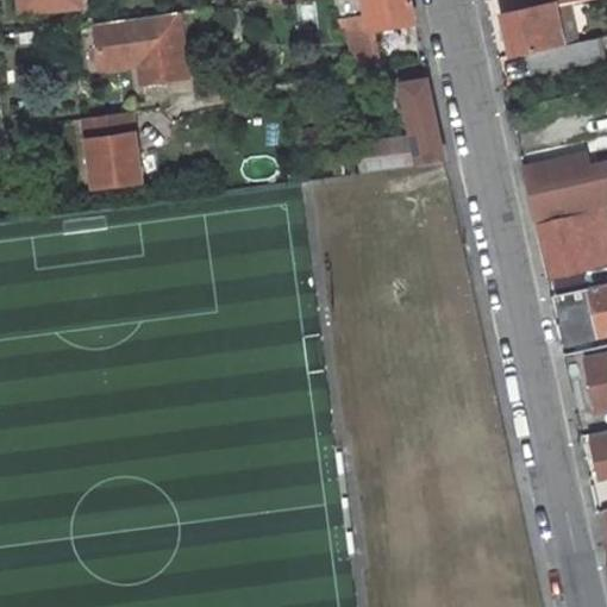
[(35,0),(36,10),(75,7),(74,0),(35,0)]
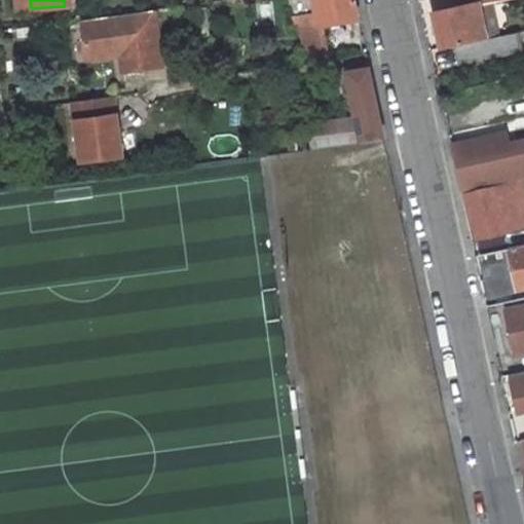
[(309,0),(312,13),(297,16),(305,62),(327,59),(321,23),(354,17),(350,0),(309,0)]
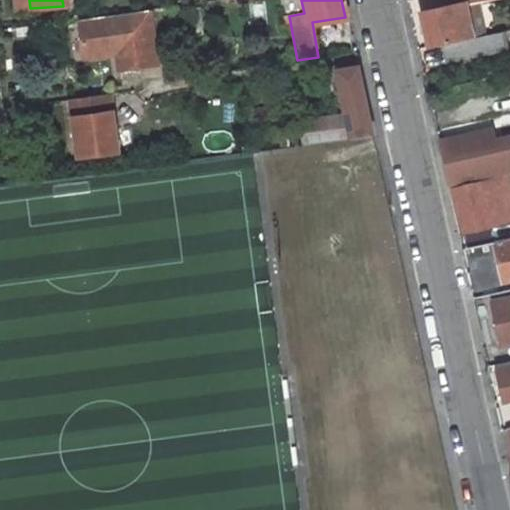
[(450,0),(452,6),(419,12),(427,48),(441,45),(470,39),(464,6),(496,0),(450,0)]
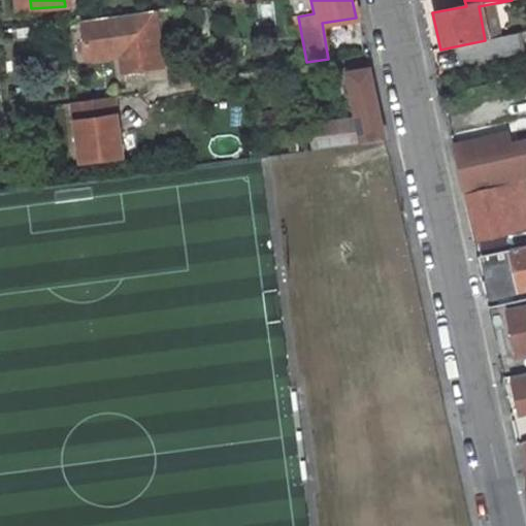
[(151,10),(77,21),(81,54),(117,50),(120,72),(140,69),(139,64),(158,62),(151,10)]
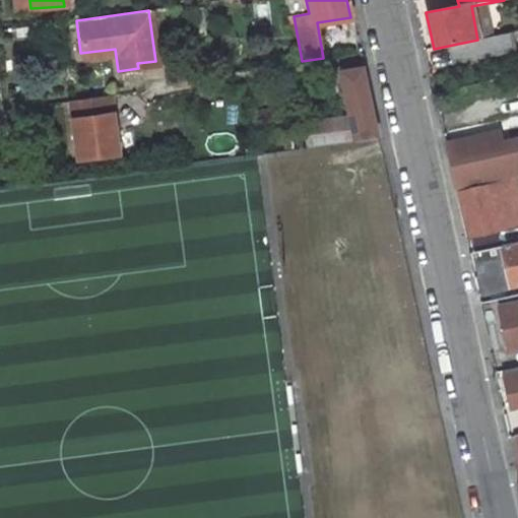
[(448,46),(452,66),(511,53),(508,35),(477,42),(477,40),(448,46)]
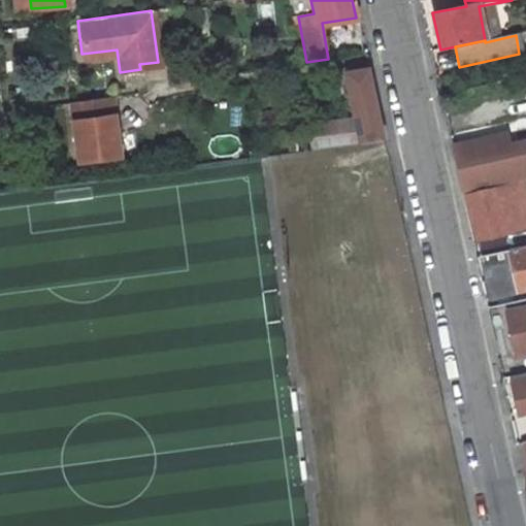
[(382,140),(366,68),(343,71),(354,120),(307,126),(314,150),(382,140)]
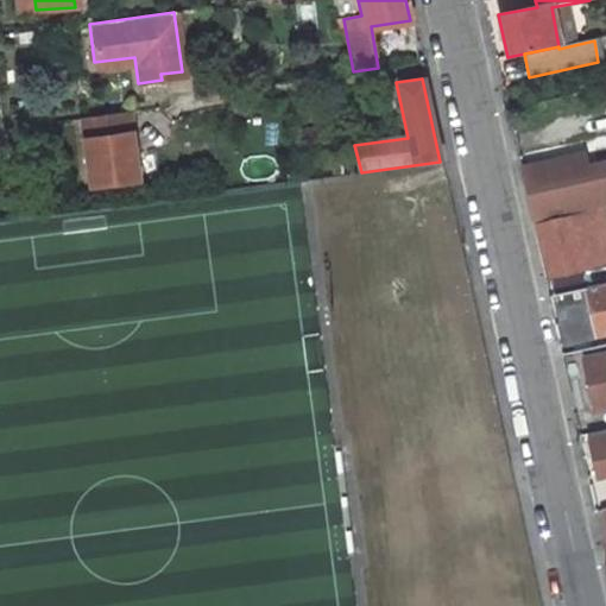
[(127,109),(80,115),(88,184),(137,177),(127,109)]
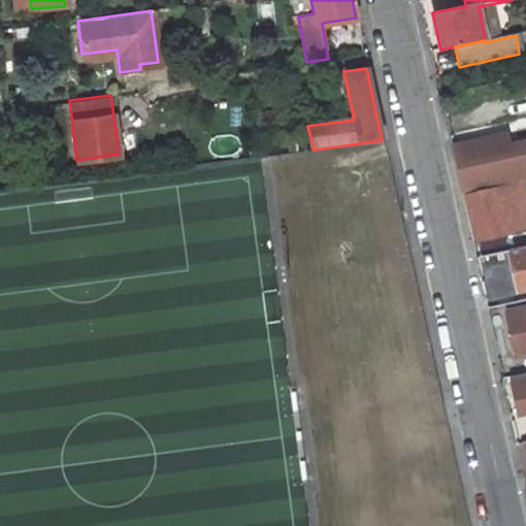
[(504,134),(451,144),(462,191),(505,182),(506,185),(525,181),(525,142),(506,146),(504,134)]
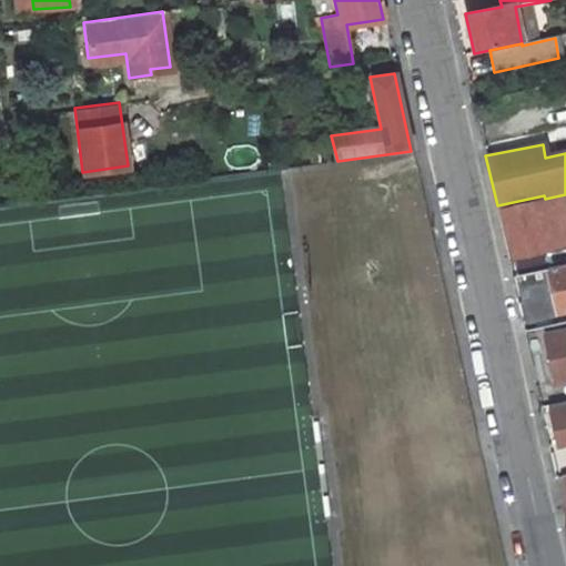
[(565,244),(561,215),(565,214),(565,202),(565,198),(498,211),(511,261),(565,249),(565,244)]
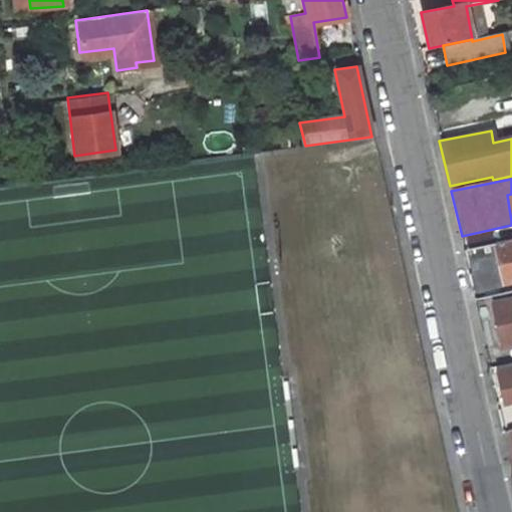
[(511,282),(511,241),(493,245),(502,284),(511,282)]
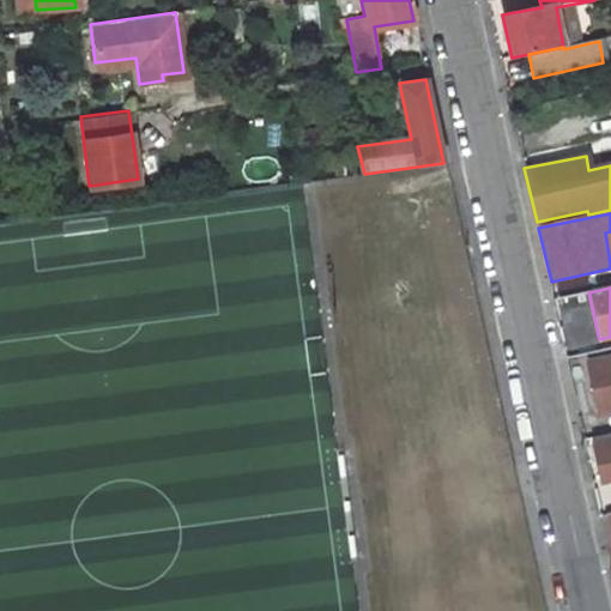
[(610,356),(586,363),(597,415),(610,410),(610,356)]
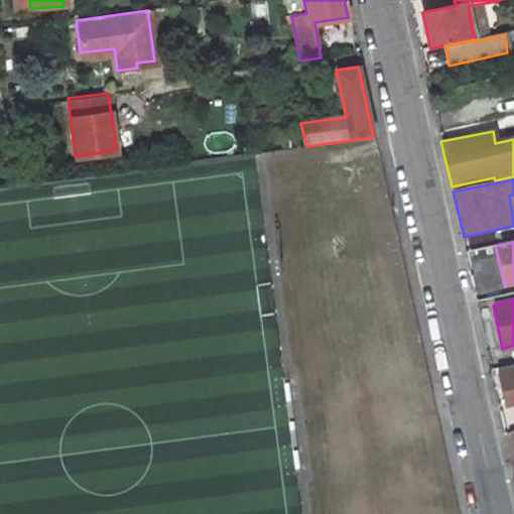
[(513,402),(513,367),(498,371),(505,404),(513,402)]
